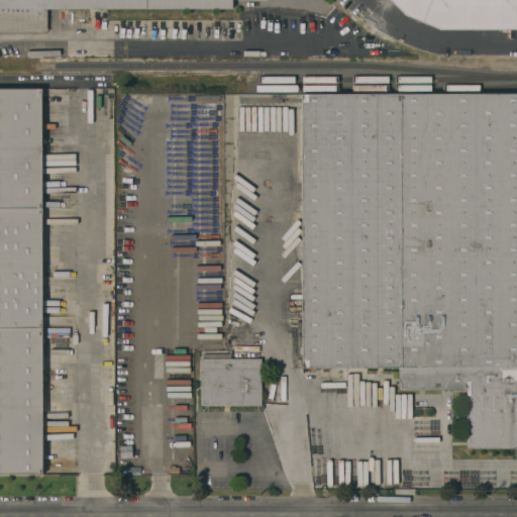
[(233,0),(233,9),(47,10),(48,31),(0,31),(0,0),(233,0)]
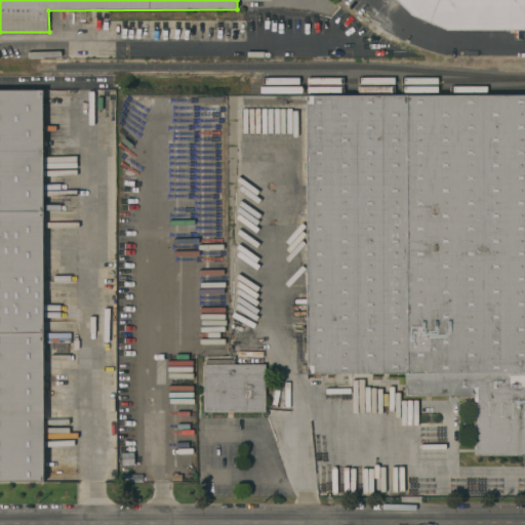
[(524,0),(524,31),(448,32),(412,16),(396,0),(524,0)]
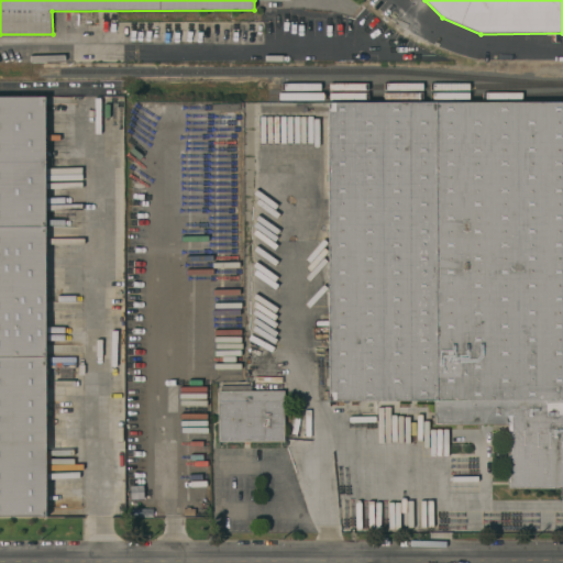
[(329,401),(328,99),(562,98),(562,495),(562,488),(508,488),(508,424),(435,424),(435,400),(329,401)]
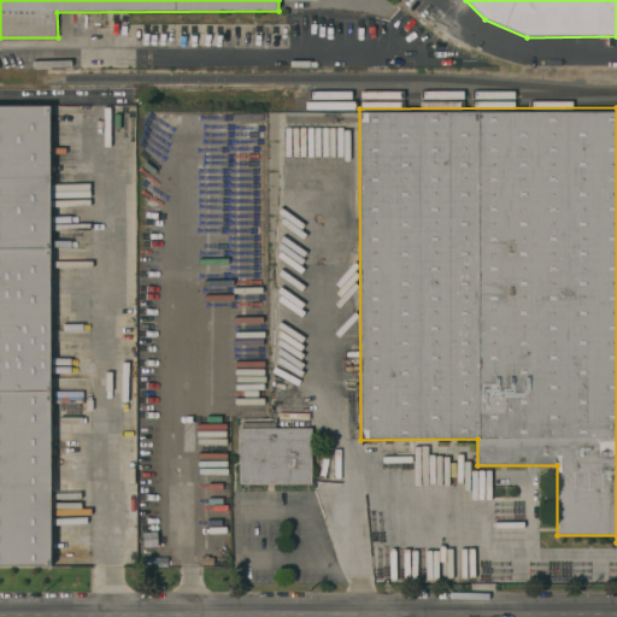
[(51,568),(0,568),(0,110),(50,110),(51,568)]
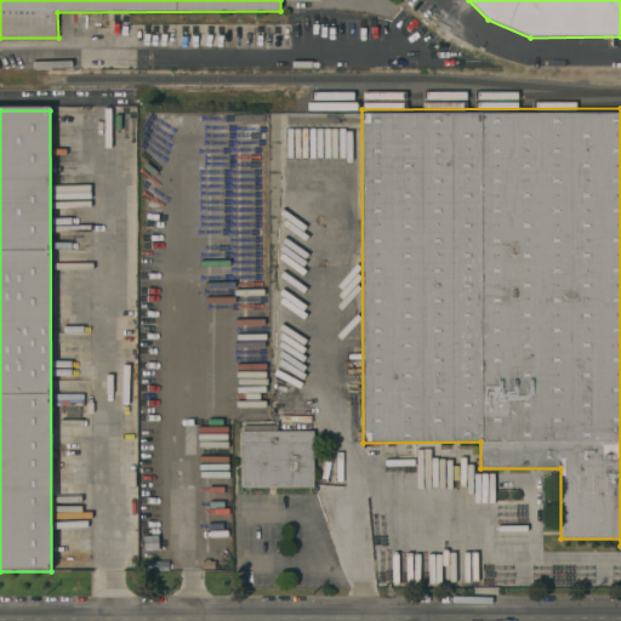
[(314,488),(241,488),(241,432),(314,432),(314,488)]
